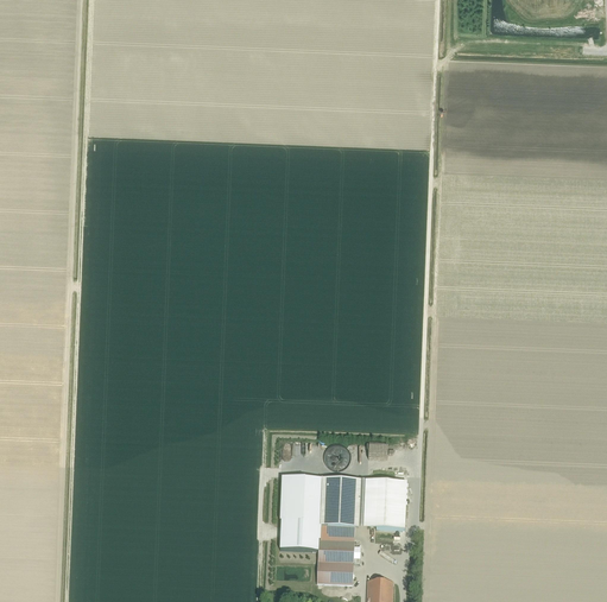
[(337,441),(335,441),(333,441),(330,442),(328,443),(326,445),(324,448),(323,450),(323,452),(323,455),(323,457),(324,460),(326,462),(328,463),(330,464),(333,466),(335,467),(337,467),(340,466),(342,464),(345,463),(346,462),(348,460),(348,457),(349,455),(349,452),(348,450),(348,448),(346,445),(345,443),(342,442),(340,441),(337,441)]
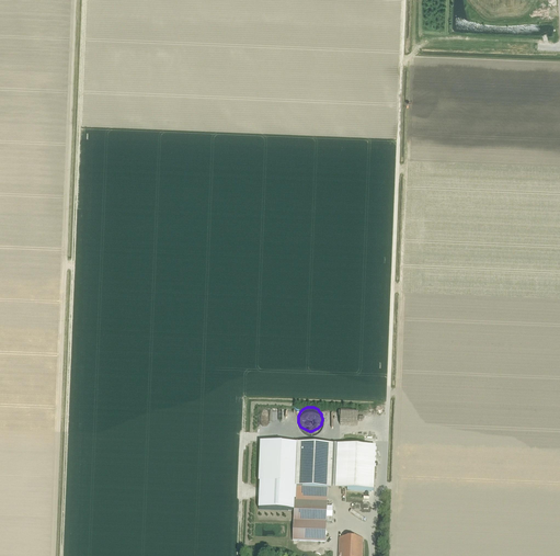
[(327,419),(344,420),(345,408),(327,408),(327,419)]
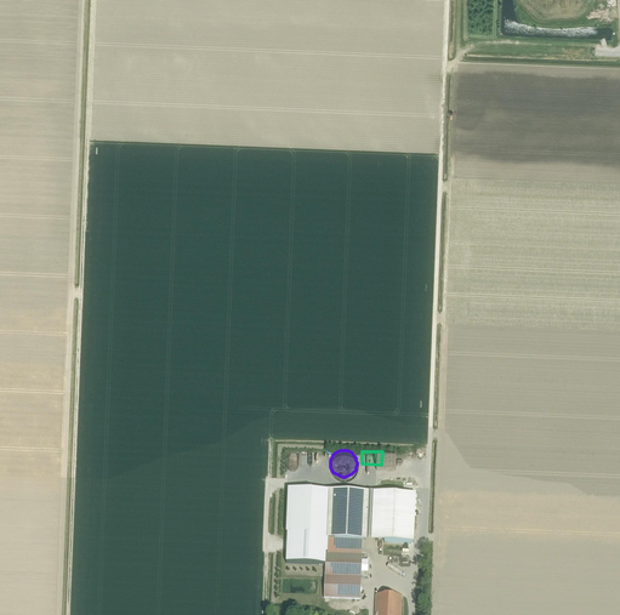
[(328,485),(288,484),(285,557),(324,559),(324,548),(325,548),(326,534),(325,534),(328,485)]
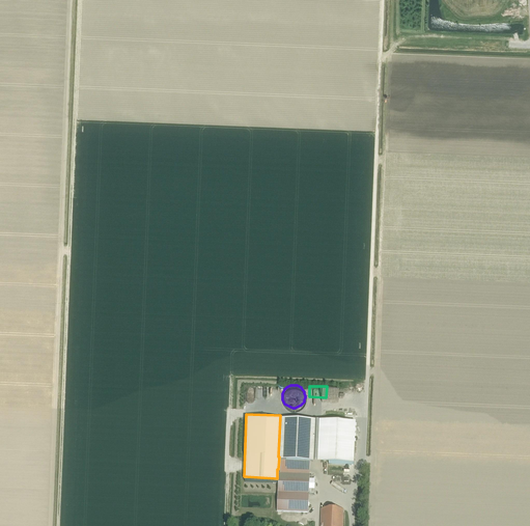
[(355,419),(310,417),(280,415),(278,457),(279,457),(278,469),(277,469),(277,478),(276,506),(307,508),(307,490),(312,490),(312,477),(308,477),(308,476),(311,476),(311,471),(308,471),(309,459),(353,460),(355,419)]
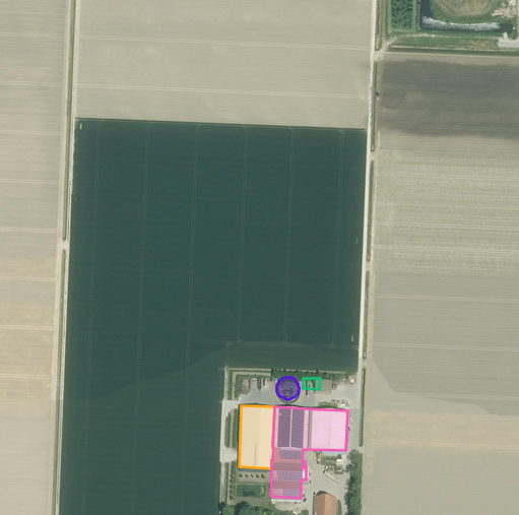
[(334,514),(335,495),(313,494),(312,514),(334,514)]
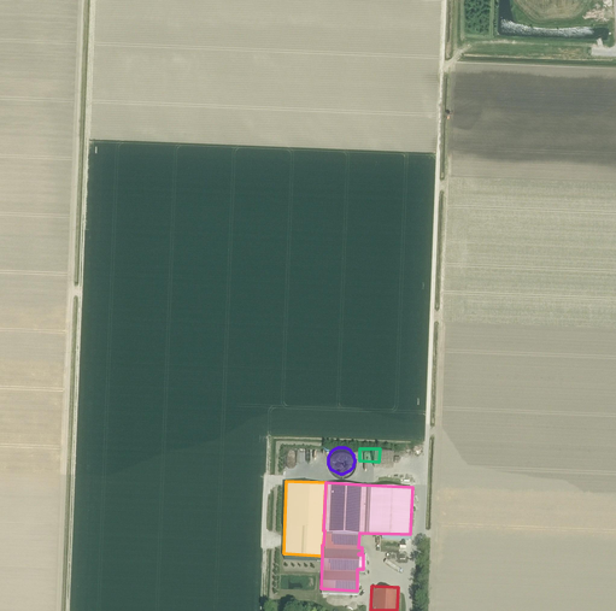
All buildings are outlined.
